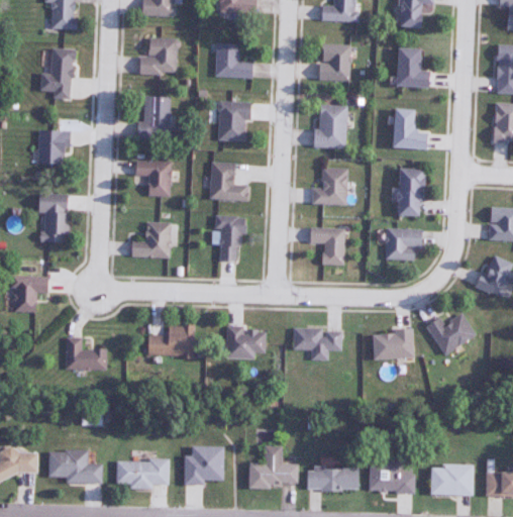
[(56,0),(54,26),(81,29),(78,0),(56,0)]
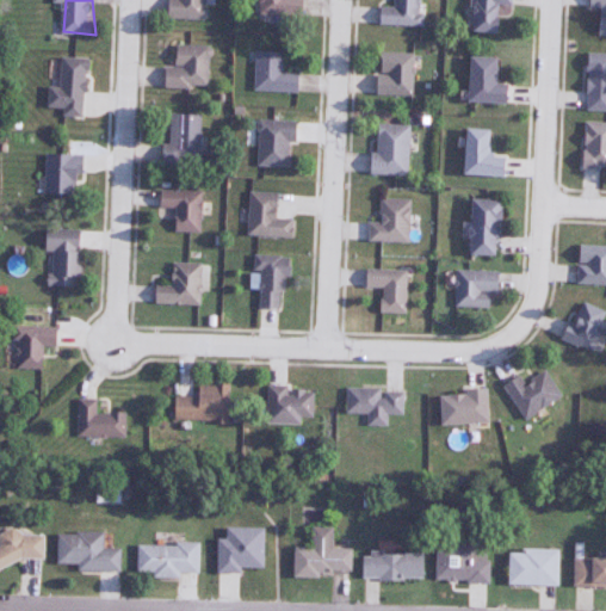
[(208,0),(167,0),(167,17),(208,18),(208,0)]
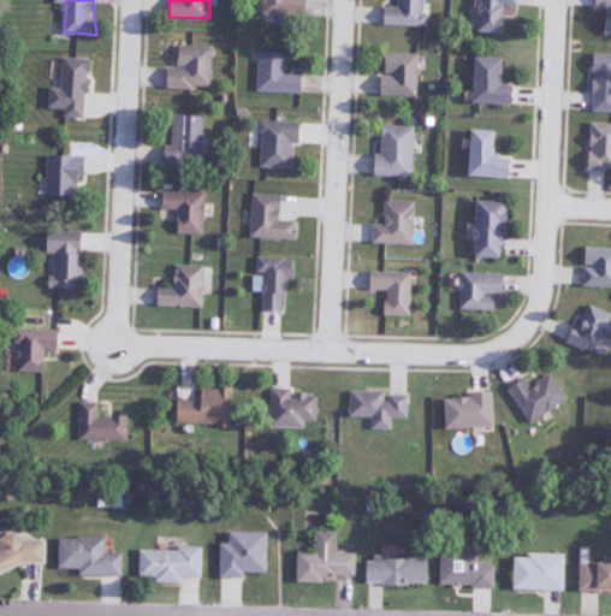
[(304,15),(304,0),(262,0),(262,13),(304,15)]
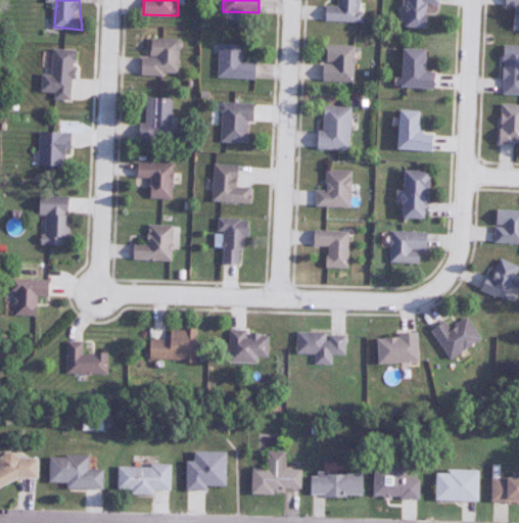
[(362,0),(337,0),(338,4),(326,4),(325,20),(361,22),(362,0)]
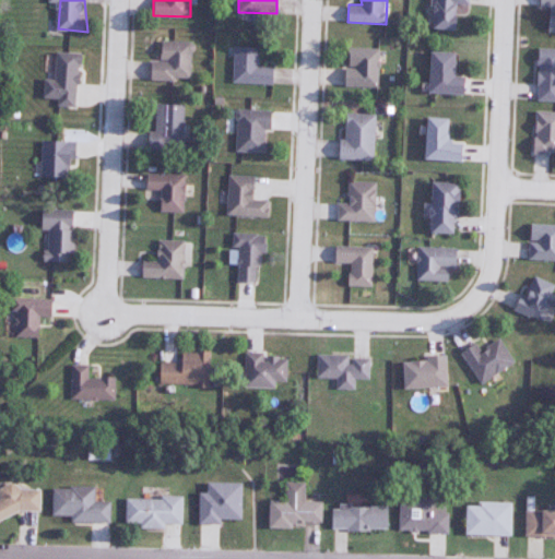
[(469,0),(435,0),(433,28),(455,30),(456,6),(469,7),(469,0)]
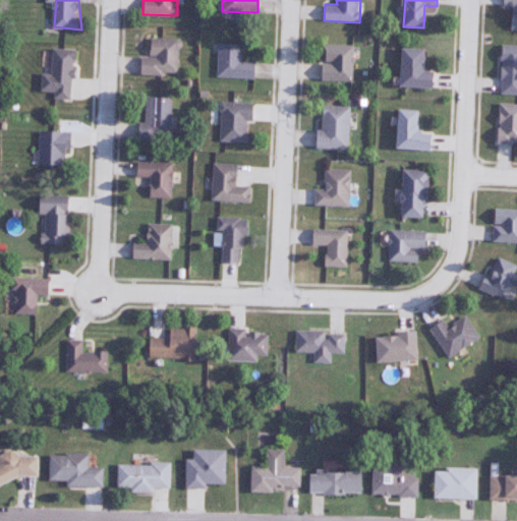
[(516,0),(503,0),(504,6),(513,6),(512,31),(516,31),(516,0)]
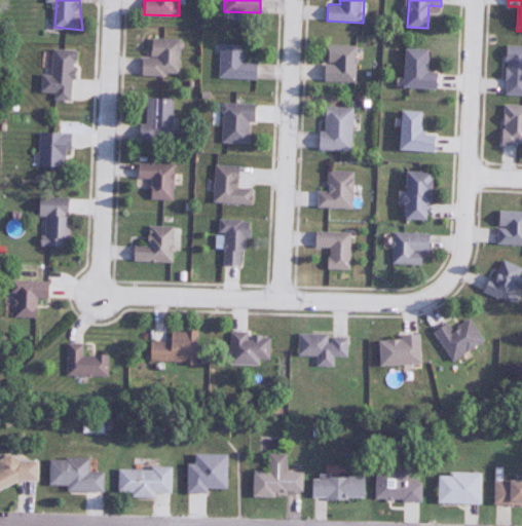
[(142,75),(181,76),(183,39),(153,38),(152,57),(143,57),(142,75)]
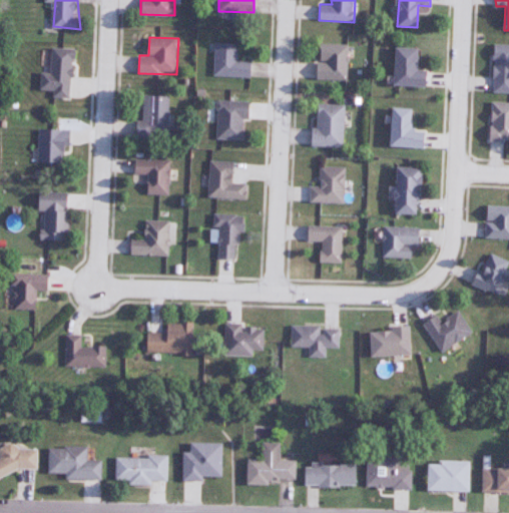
[(237,59),(237,41),(214,41),(214,75),(250,75),(250,59),(237,59)]
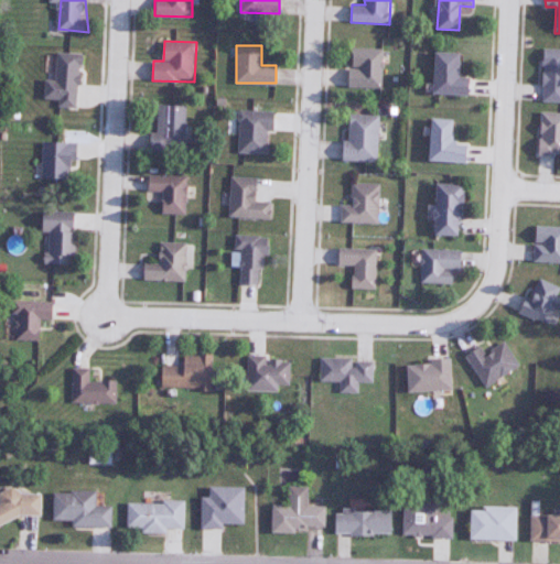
[(384,88),(385,49),(350,47),(348,87),(384,88)]
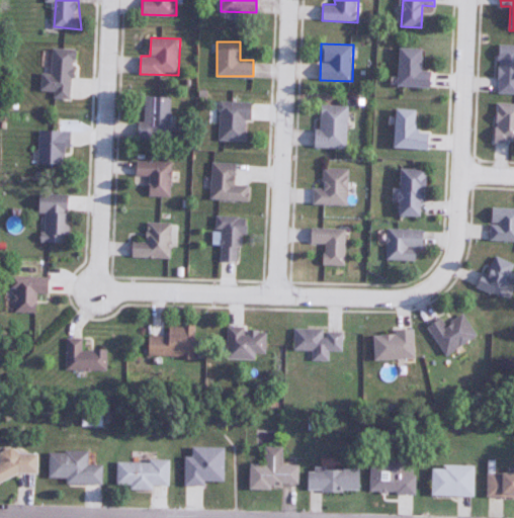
[(43,72),(44,89),(57,91),(58,97),(72,97),(77,48),(56,45),(52,71),(43,72)]
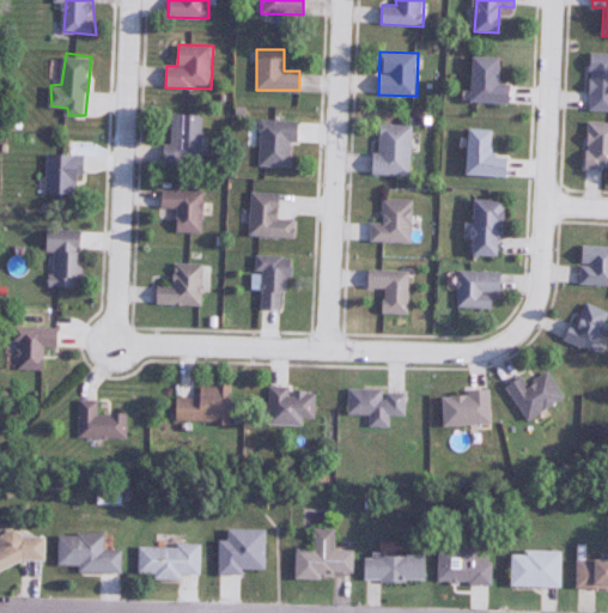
[(607,53),(590,53),(589,111),(607,111),(607,53)]
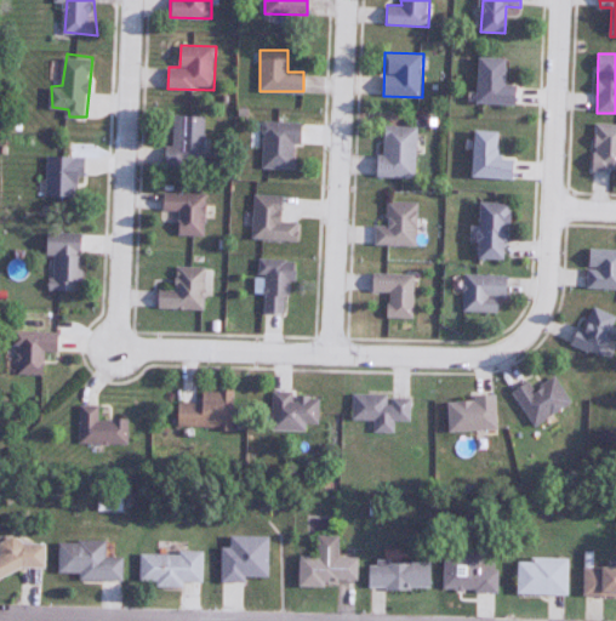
[(503,85),(503,56),(477,56),(477,103),(514,103),(514,85),(503,85)]
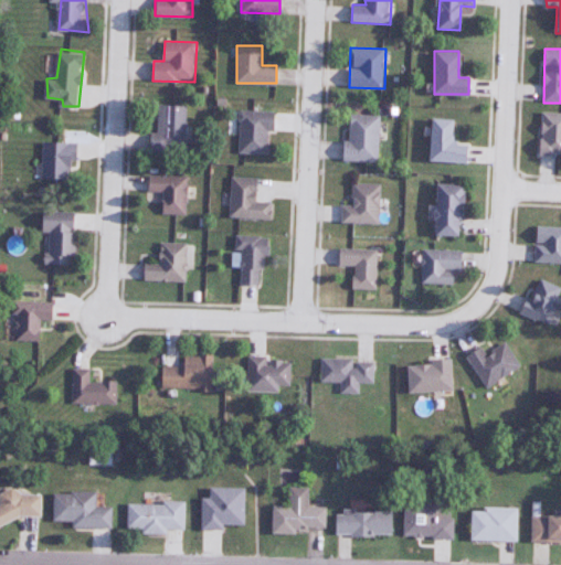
[(150,151),(186,152),(188,106),(159,105),(158,134),(150,134),(150,151)]
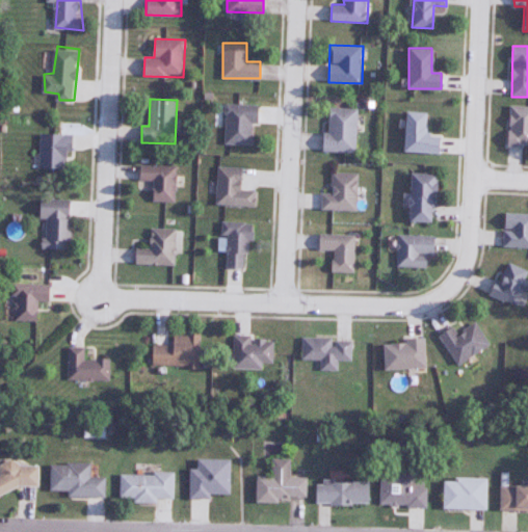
[(254,124),(259,124),(259,105),(226,105),(226,145),(254,145),(254,124)]
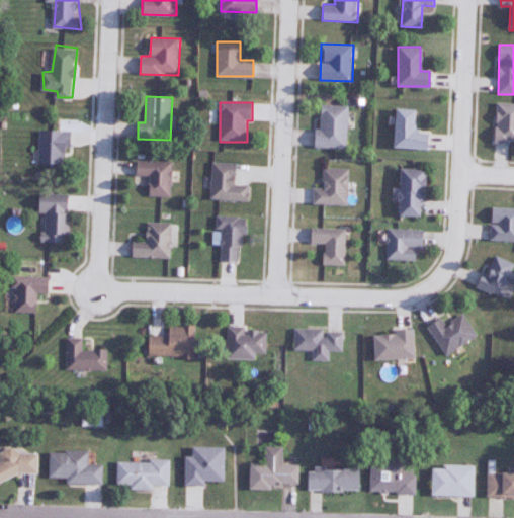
[(513,103),(496,103),(496,143),(513,143),(513,103)]
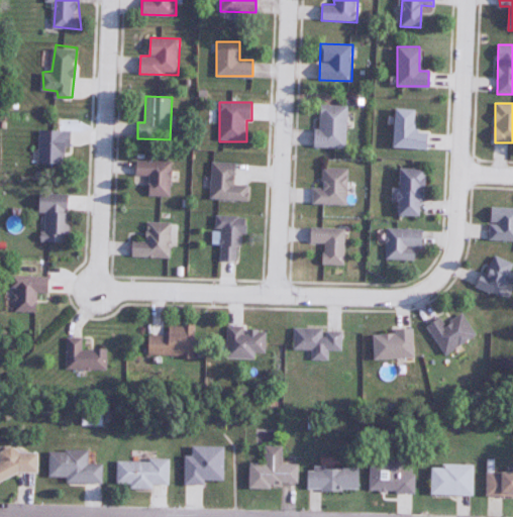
[(349,106),(318,104),(316,147),(347,148),(349,106)]
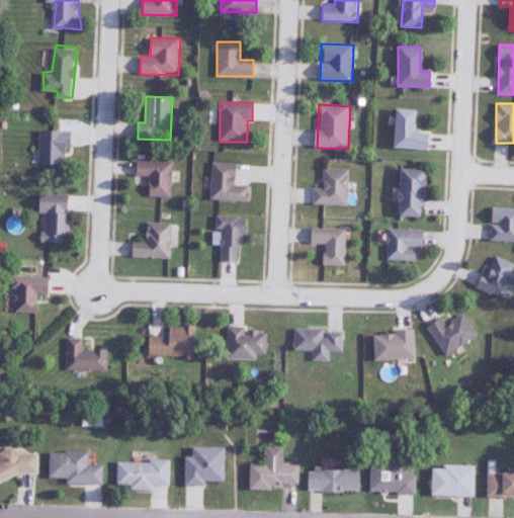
[(393,148),(426,149),(426,133),(415,133),(416,108),(395,107),(393,148)]
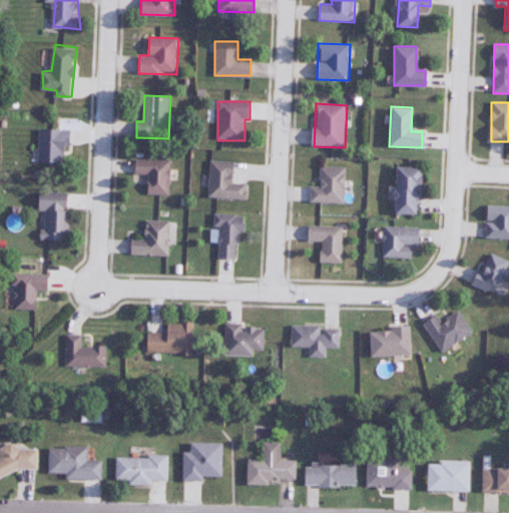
[(41,127),(73,127),(72,144),(66,144),(65,162),(41,162),(41,127)]
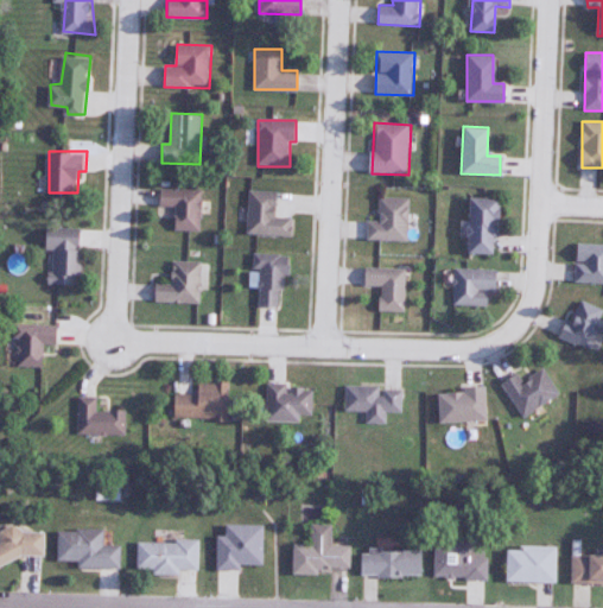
[(202,230),(202,190),(160,189),(160,207),(176,207),(176,230),(202,230)]
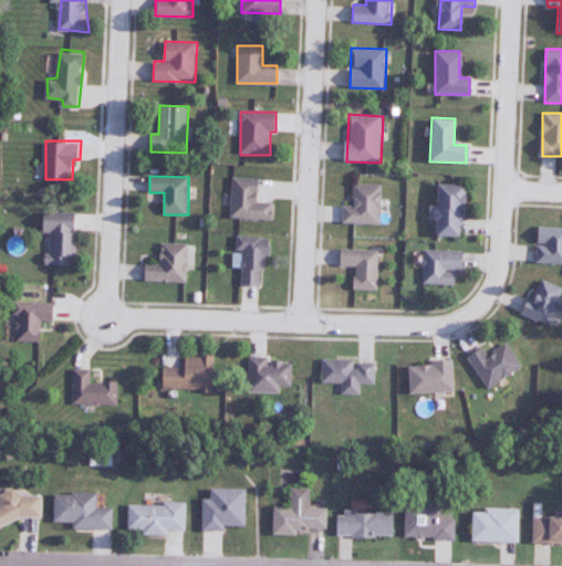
[(272,203),(256,202),(257,178),(232,177),(230,218),(272,220),(272,203)]
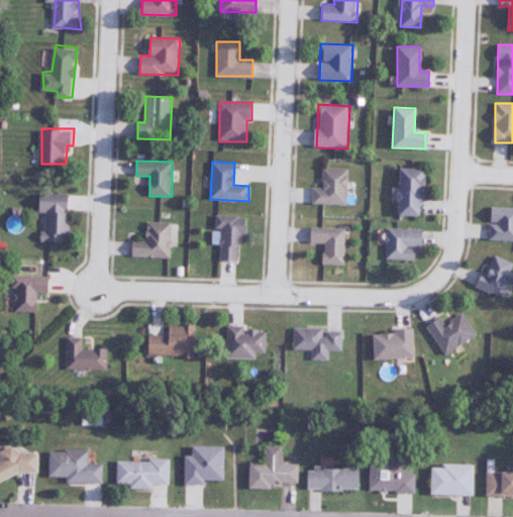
[(348,205),(349,168),(323,168),(322,188),(313,187),(313,204),(348,205)]
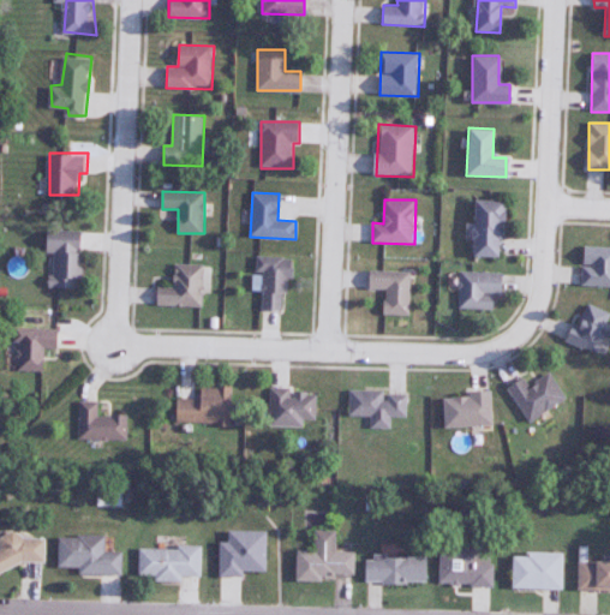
[(473,256),(502,256),(502,201),(473,201),(473,256)]
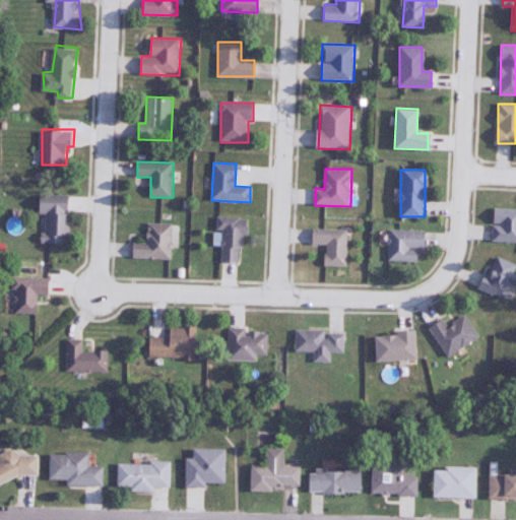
[(42,193),(42,208),(47,211),(47,232),(44,232),(43,239),(67,242),(71,232),(70,193),(42,193)]
